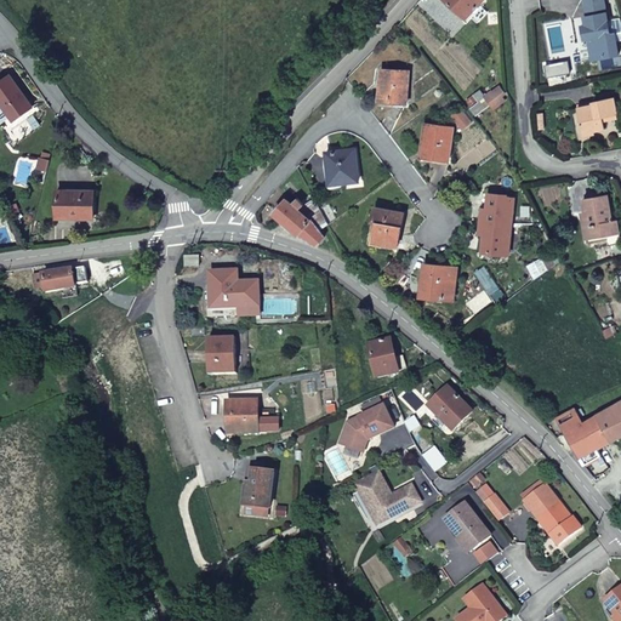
[(448,0),(467,17),(483,0),(448,0)]
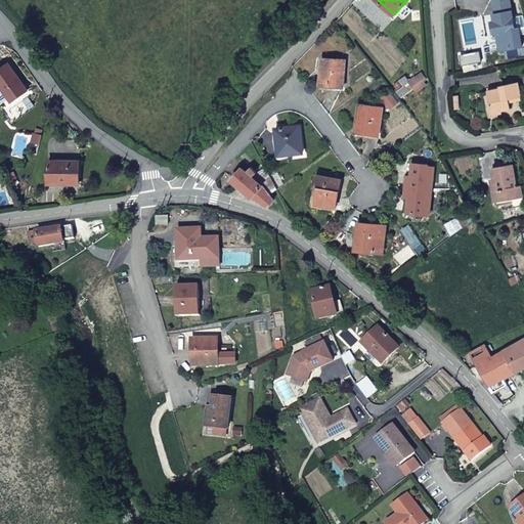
[(501,39),(498,39),(499,49),(522,45),(520,28),(516,28),(512,0),(495,0),(498,12),(494,12),(495,19),(496,31),(500,30),(501,39)]
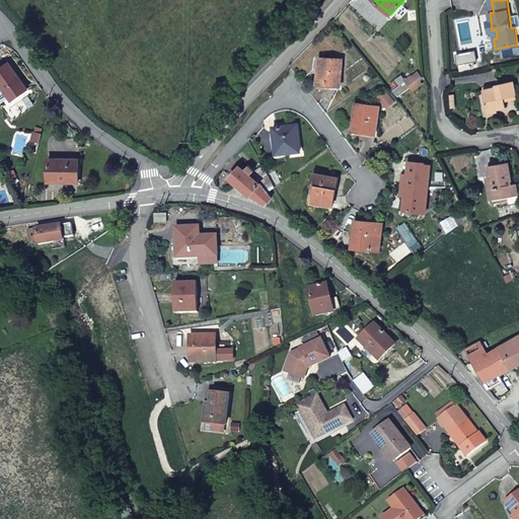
[(342,59),(318,58),(316,84),(340,86),(342,59)]
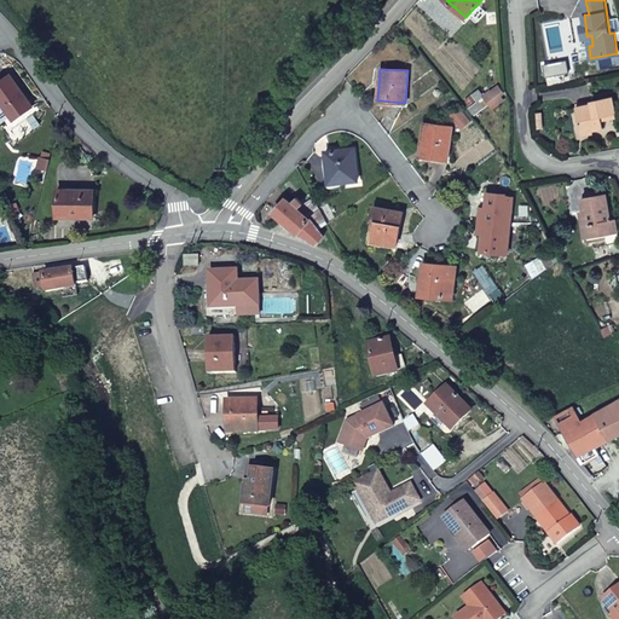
[(10,75),(0,82),(0,99),(4,105),(11,116),(13,120),(33,106),(10,75)]
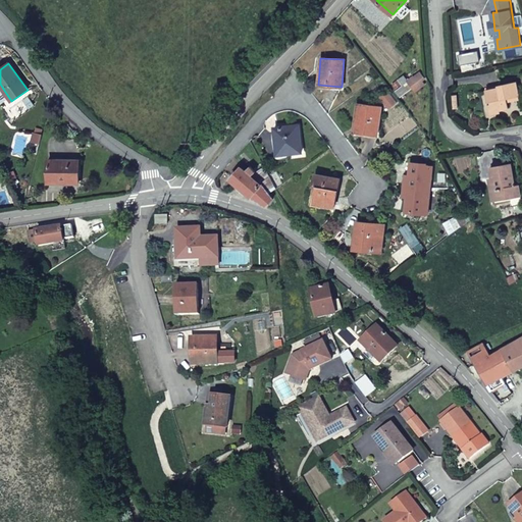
[(419,67),(408,76),(416,87),(424,80),(420,74),(423,72),(419,67)]
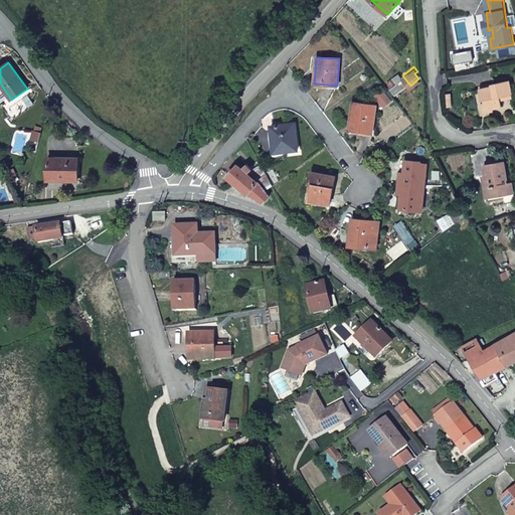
[(398,70),(393,74),(397,79),(402,75),(398,70)]
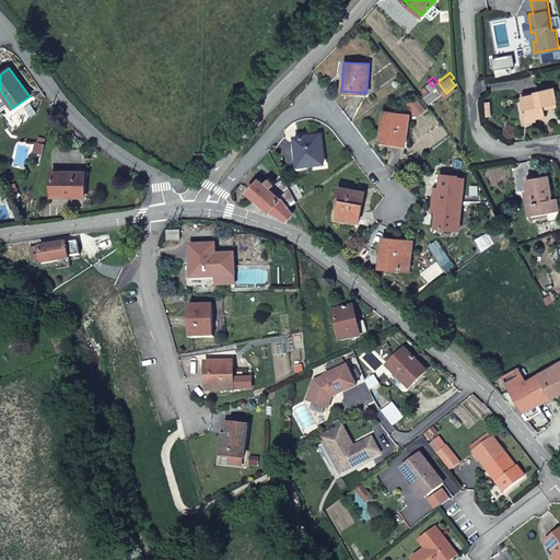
[(522,97),(526,117),(536,115),(536,118),(546,116),(544,106),(557,103),(553,88),(535,91),(535,94),(522,97)]
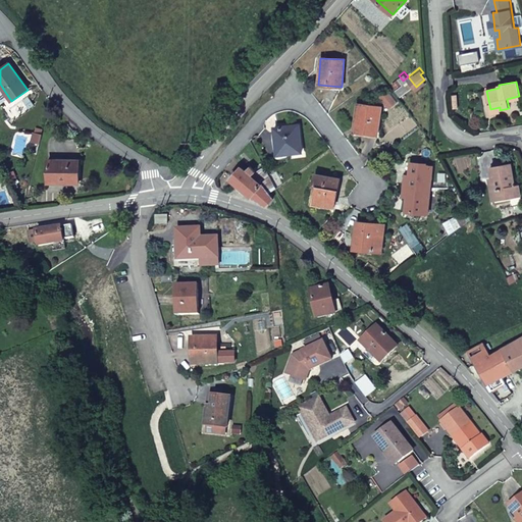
[(9,98),(3,89),(0,91),(0,101),(1,103),(9,98)]
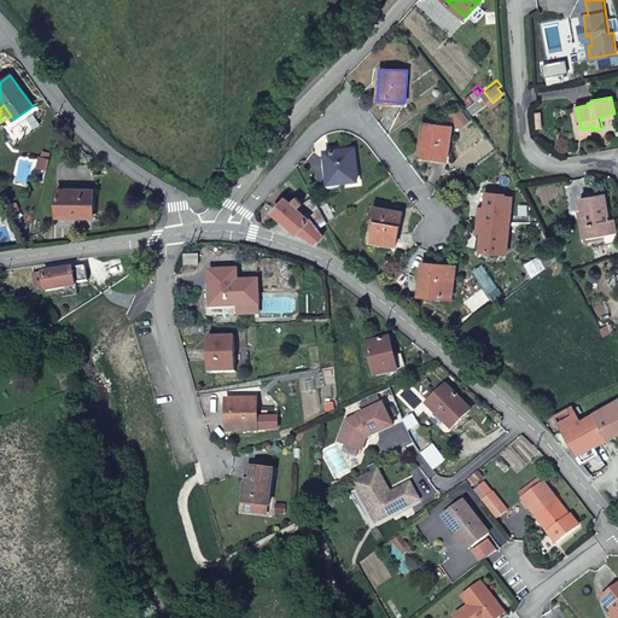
[(459,106),(449,114),(460,128),(470,121),(459,106)]
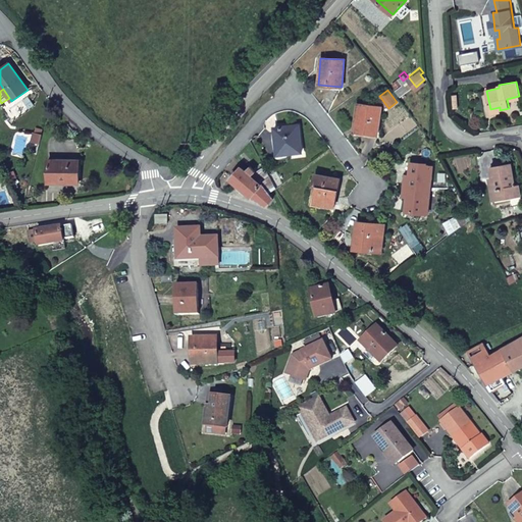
[(382,107),(359,103),(355,132),(365,133),(364,137),(377,138),(382,107)]
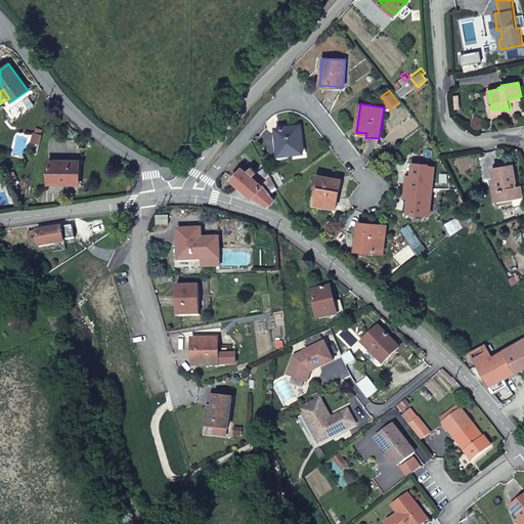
[(300,126),(275,128),(276,138),(279,138),(281,155),(303,153),(300,126)]
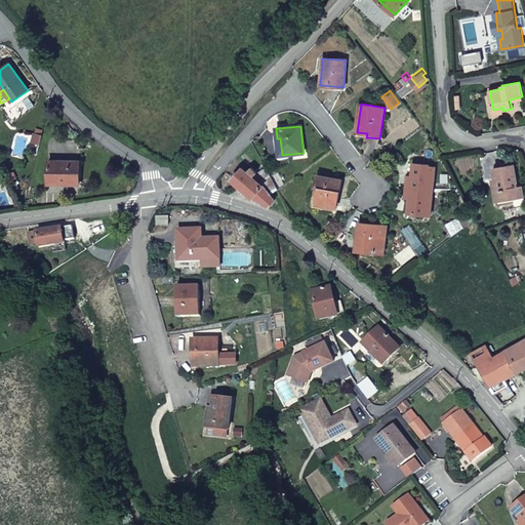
[(79,162),(48,161),(48,184),(79,184),(79,162)]
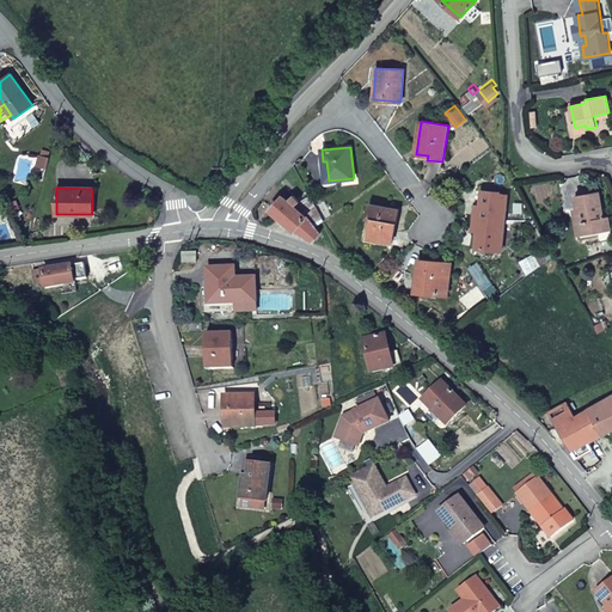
[(473,218),(503,220),(506,195),(482,191),(481,206),(475,206),(473,218)]
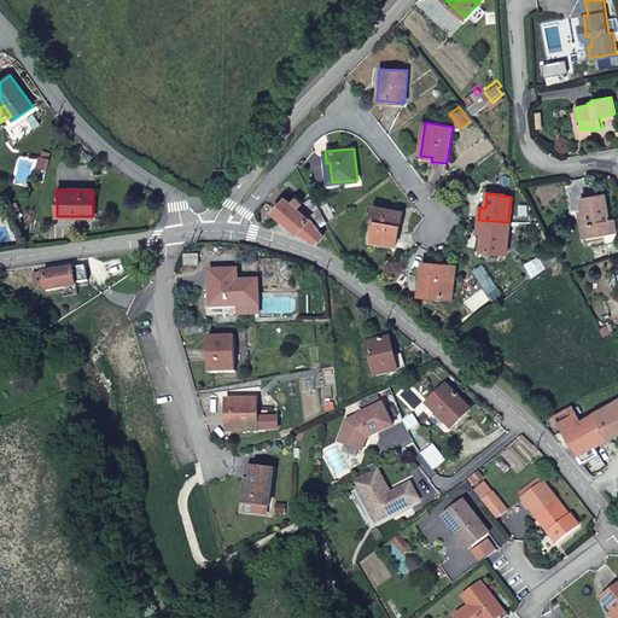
[(605,193),(581,197),(587,237),(616,232),(614,219),(608,219),(605,193)]
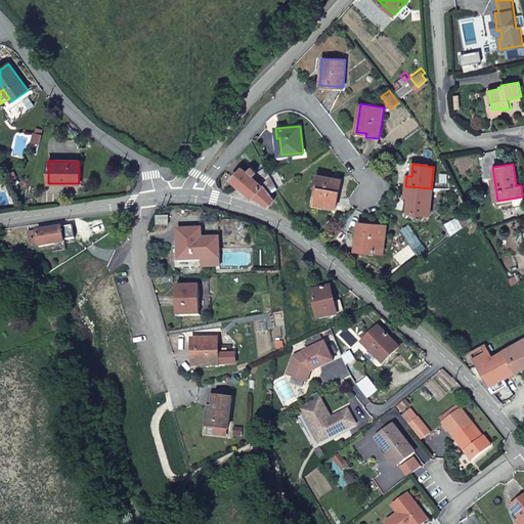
[(242,168),(231,179),(253,198),(266,207),(273,200),(262,185),(253,176),(257,172),(251,167),(246,171),(242,168)]
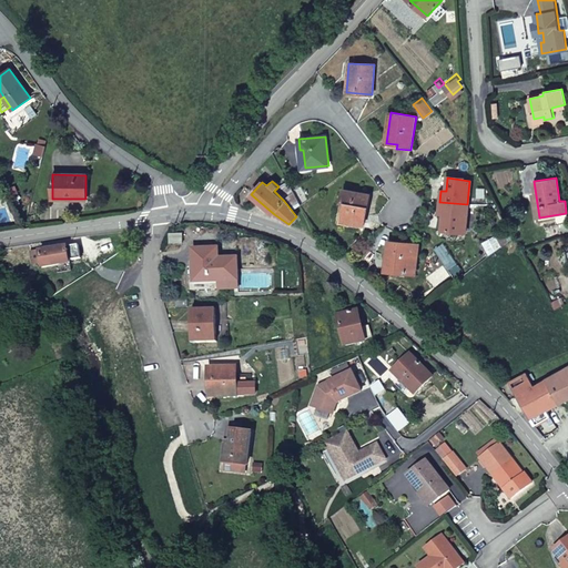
[(369,194),(344,190),(341,202),(345,203),(342,221),(363,225),(369,194)]
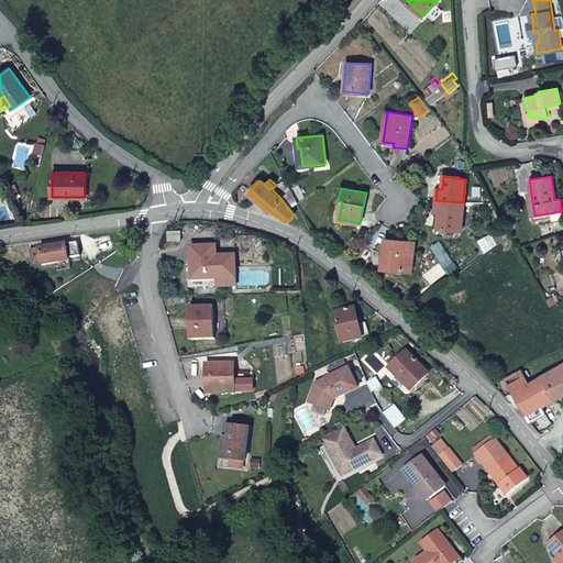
[(461,231),(463,202),(435,200),(434,211),(440,211),(438,228),(461,231)]
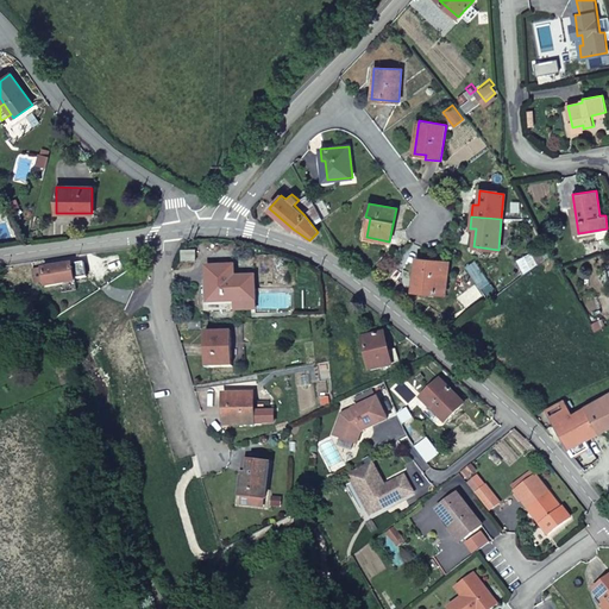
[(449,263),(416,259),(413,289),(445,293),(449,263)]
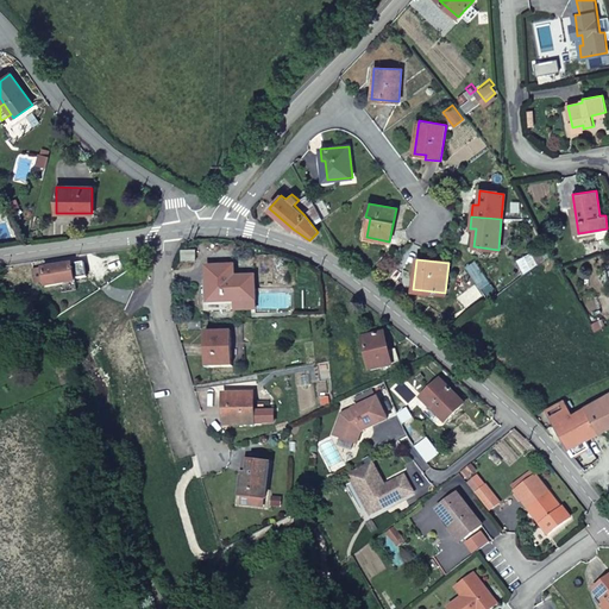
[(85,263),(43,269),(45,283),(46,287),(76,282),(75,277),(87,276),(85,263)]
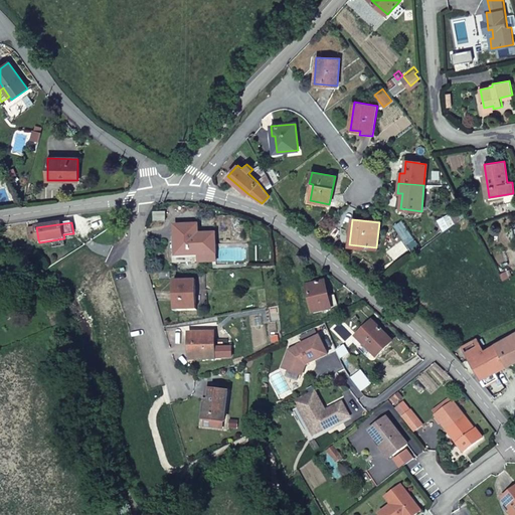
[(197,225),(175,226),(176,255),(198,253),(197,225)]
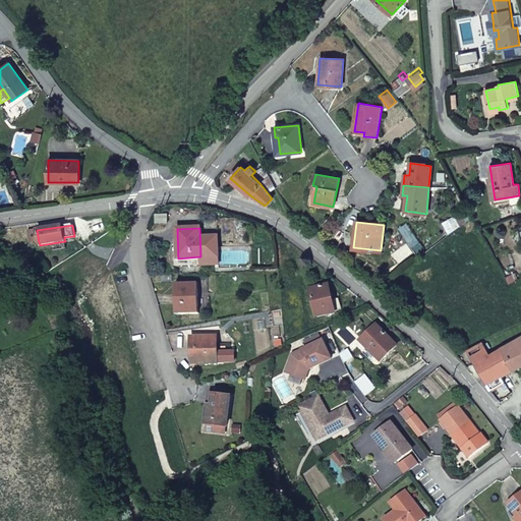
[(39,242),(37,230),(30,231),(31,243),(39,242)]
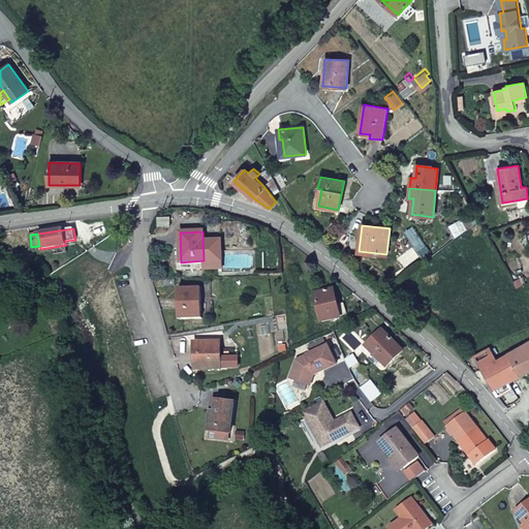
[(201,288),(178,288),(179,310),(182,310),(182,319),(203,318),(201,288)]
